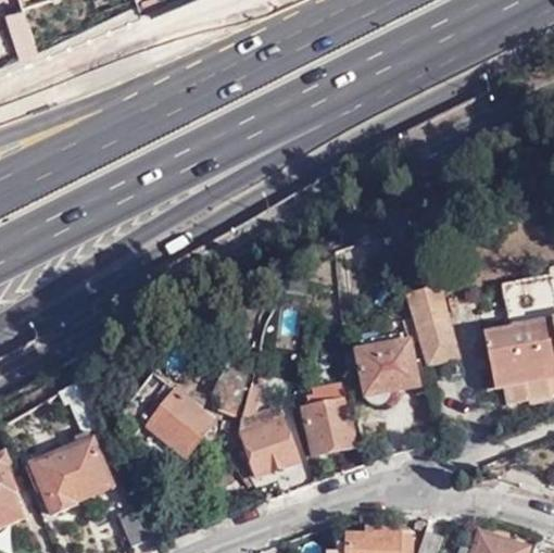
[(41,47),(26,5),(5,12),(21,57),(41,47)]
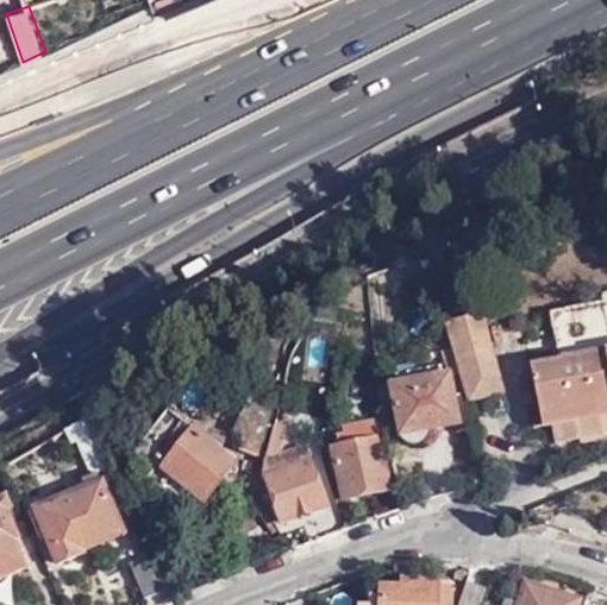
[(546,312),(557,360),(530,366),(543,428),(552,427),(556,440),(580,436),(582,441),(606,435),(606,291),(600,294),(601,300),(546,312)]
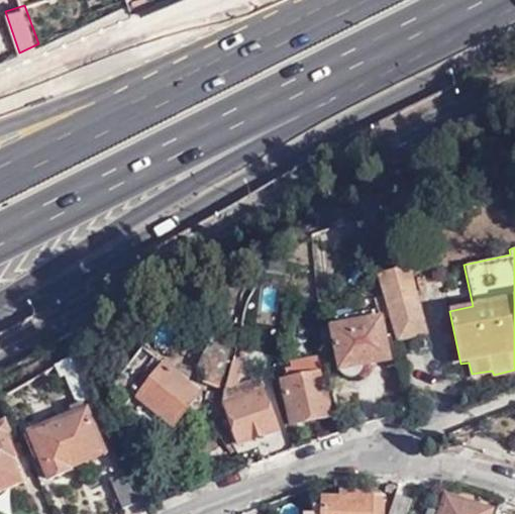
[(409,268),(376,278),(381,294),(388,312),(398,339),(425,332),(409,268)]
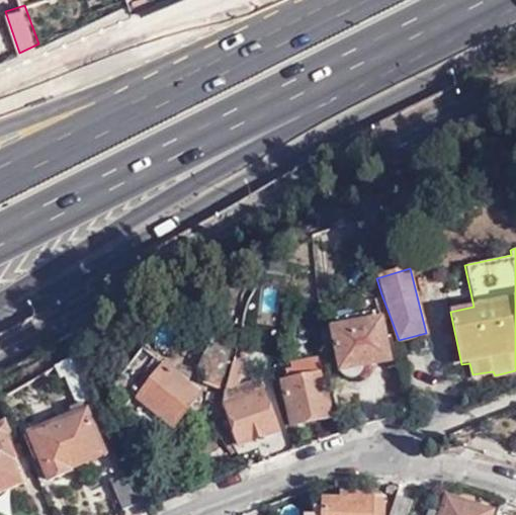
[(389,313),(381,294),(374,296),(379,315),(389,313)]
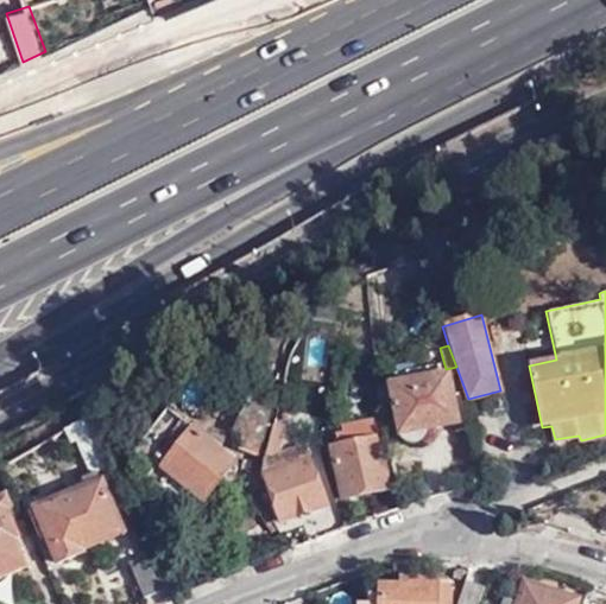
[(444,383),(441,372),(397,379),(399,392),(392,393),(399,432),(405,440),(415,443),(422,440),(428,433),(429,426),(459,421),(452,382),(444,383)]
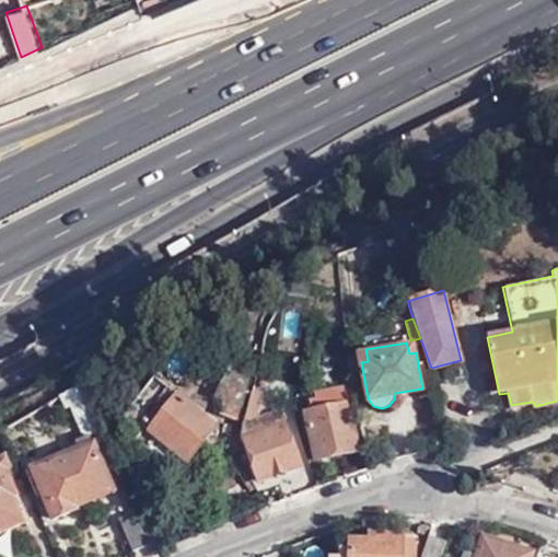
[(258,378),(232,367),(221,398),(228,401),(222,414),(240,421),(258,378)]
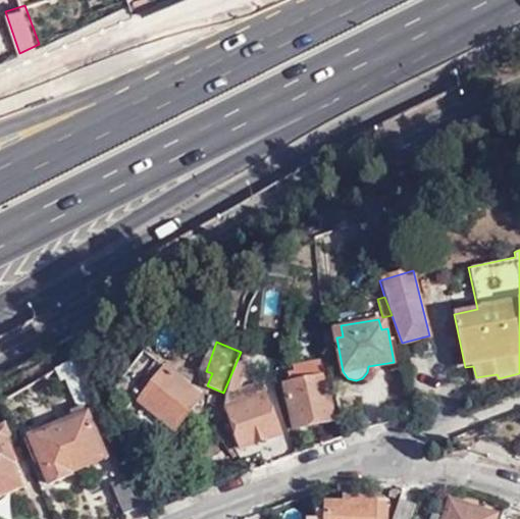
[(118,387),(135,399),(165,422),(175,429),(201,396),(145,353),(118,387)]
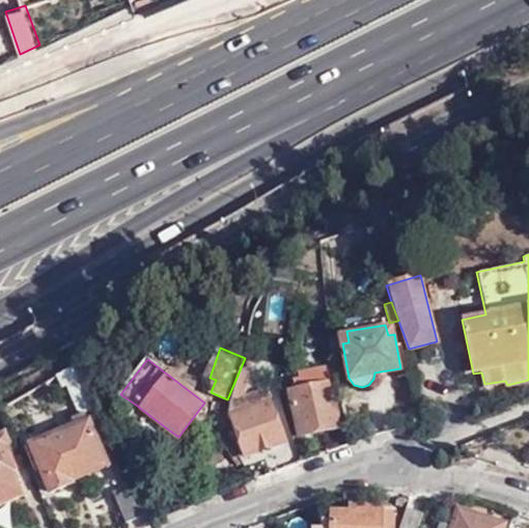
[(333,380),(329,362),(294,372),(295,379),(288,381),(290,391),(286,393),(298,436),(339,423),(328,382),(333,380)]
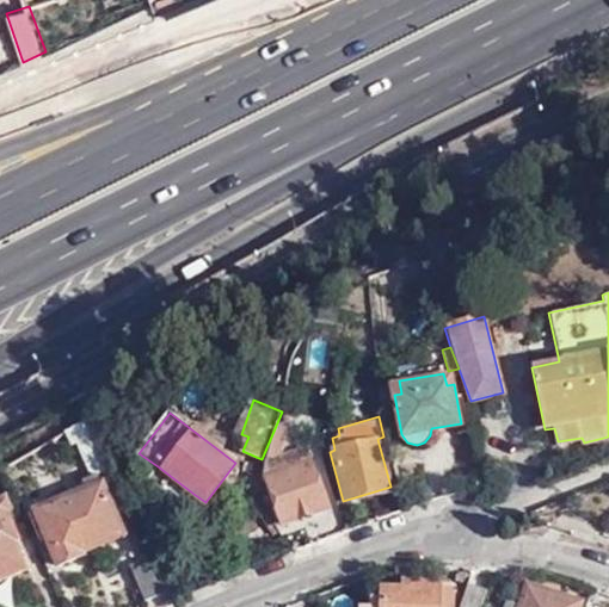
[(111,465),(92,421),(78,429),(94,472),(111,465)]
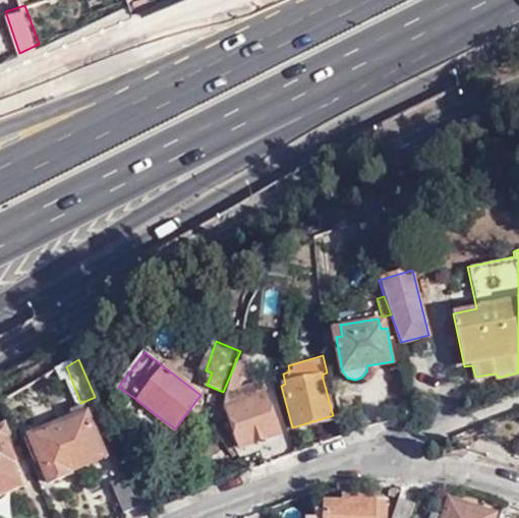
[(248,370),(237,366),(224,404),(241,447),(279,432),(262,383),(242,391),(241,389),(248,370)]
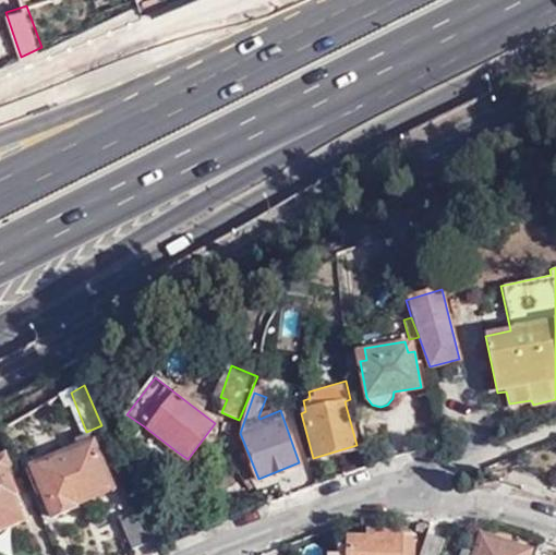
[(177,451),(144,426),(135,437),(169,462),(177,451)]
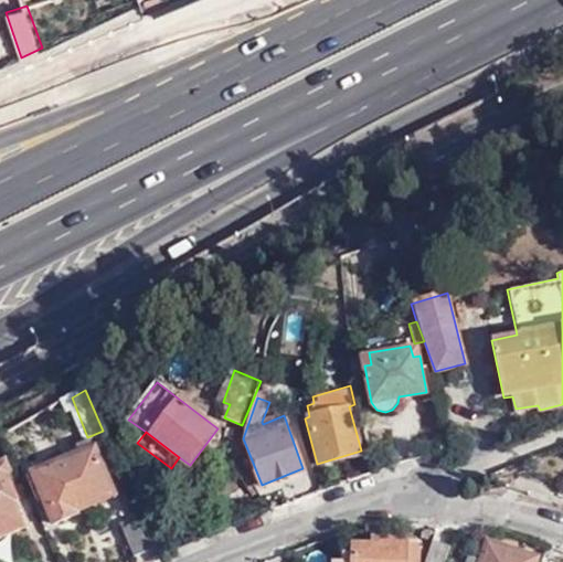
[(115,491),(94,445),(33,472),(54,520),(77,511),(76,508),(115,491)]
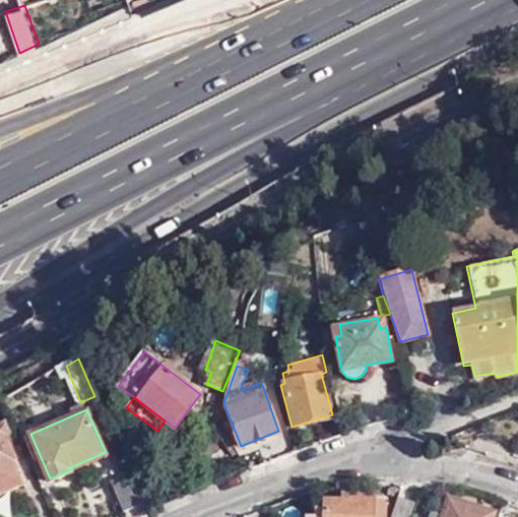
[(0,492),(23,482),(14,459),(16,458),(8,436),(10,434),(7,425),(0,427),(0,492)]
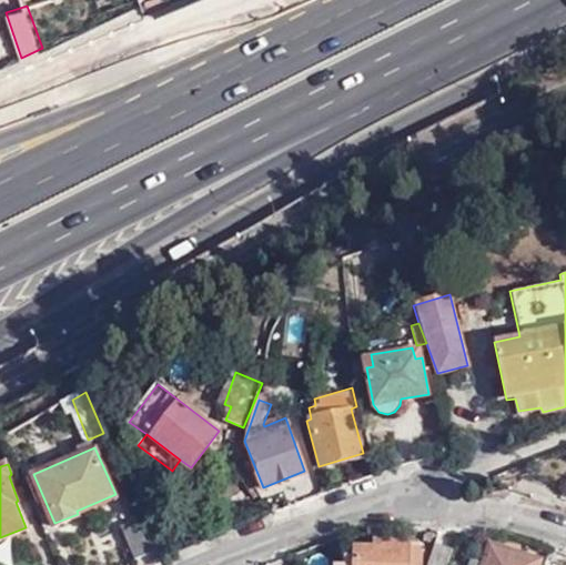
[(150,550),(138,518),(122,524),(135,555),(150,550)]
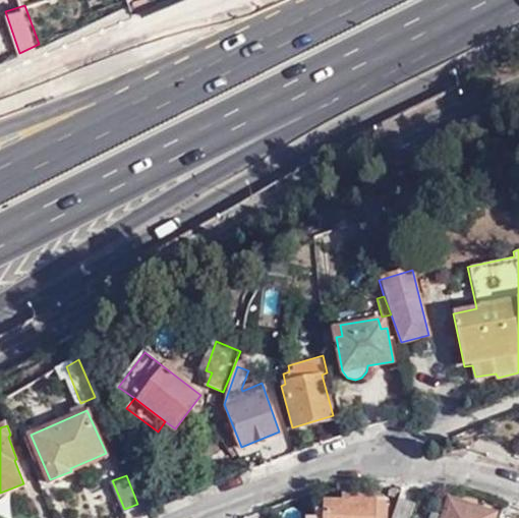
[(307,517),(387,517),(388,494),(349,492),(349,499),(326,498),(325,506),(318,506),(318,516),(308,515),(307,517)]
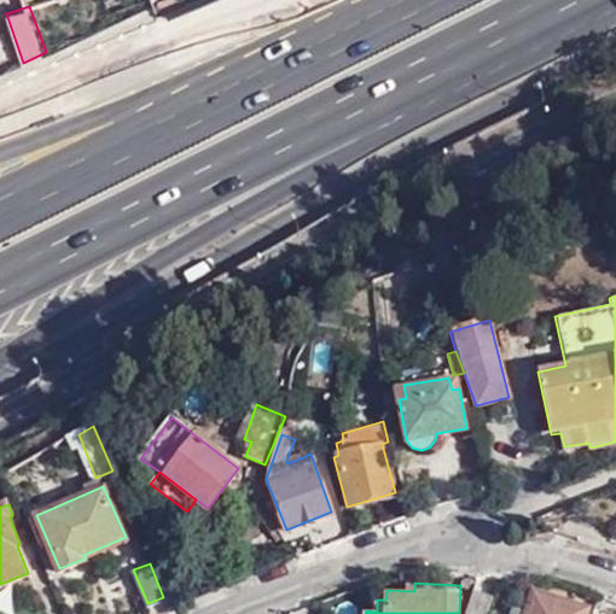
[(475,588),(465,613),(484,613),(492,594),(475,588)]
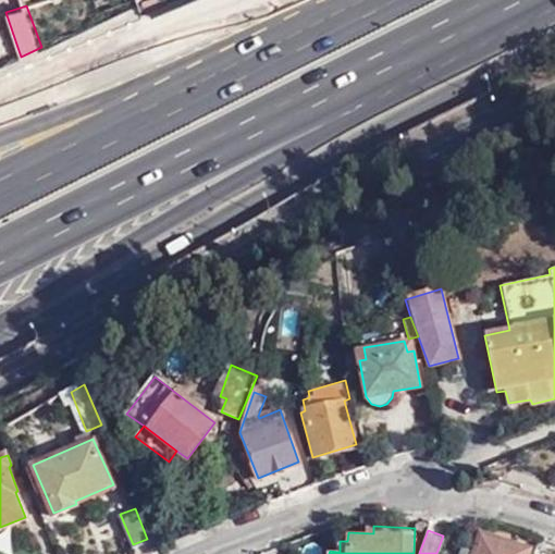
[(529,553),(531,546),(483,530),(477,549),(464,544),(459,553),(529,553)]
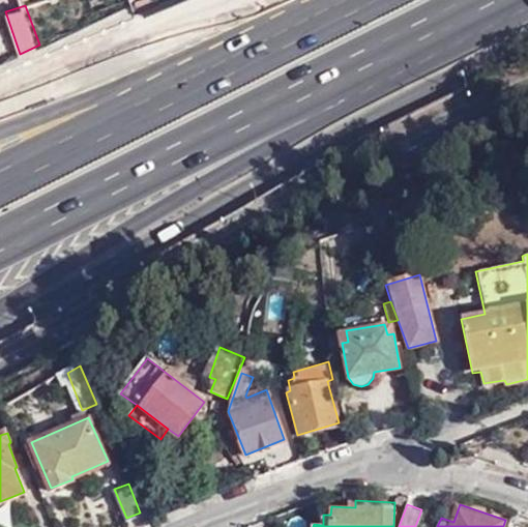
All buildings are outlined.
